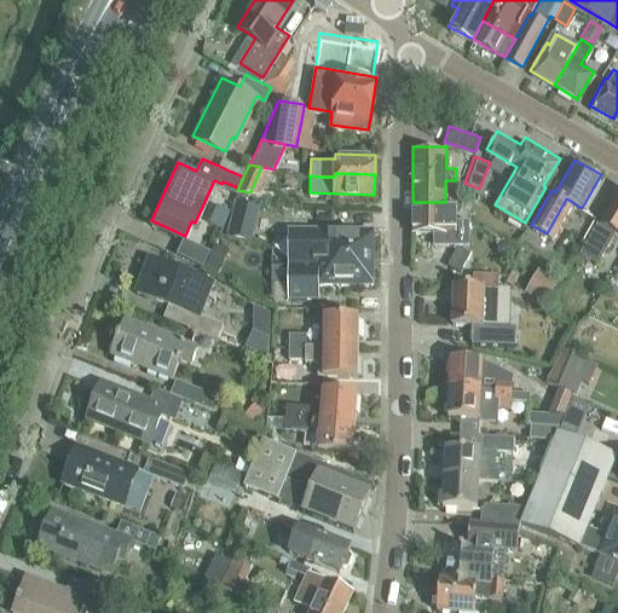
[(614,230),(617,231),(617,188),(600,220),(598,219),(579,249),(598,260),(614,230)]
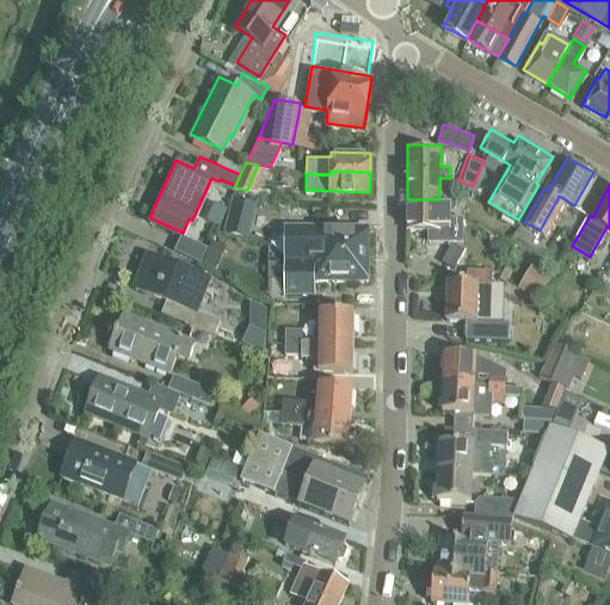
[(256,199),(230,193),(222,230),(247,236),(256,199)]
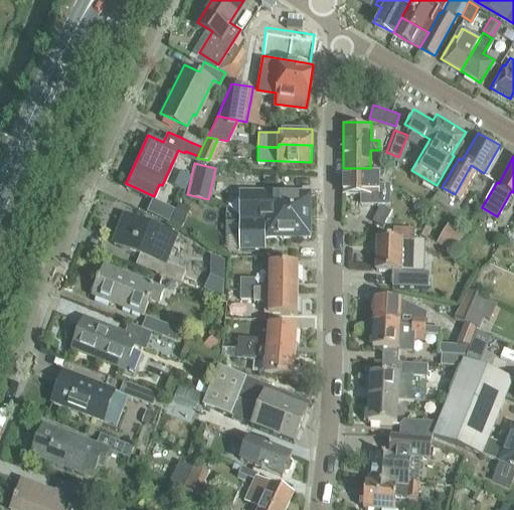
[(180,167),(173,182),(183,187),(190,171),(180,167)]
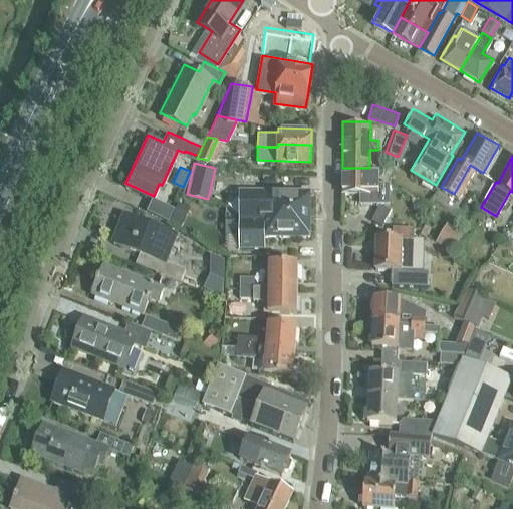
[(378,168),(369,168),(342,168),(342,190),(359,190),(359,200),(389,200),(389,181),(378,181),(378,168)]
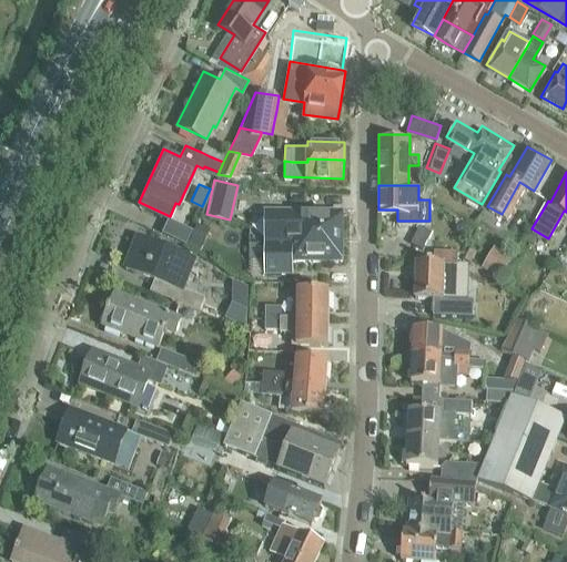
[(319,228),(343,230),(343,208),(292,208),(292,224),(282,224),(283,216),(260,216),(260,239),(292,238),(305,239),(305,233),(317,233),(319,228)]
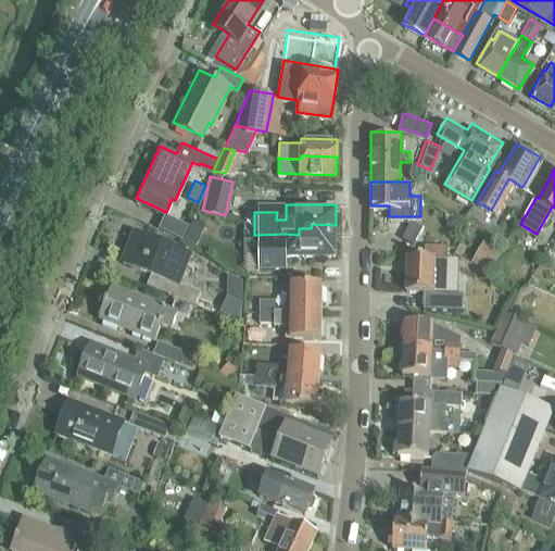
[(191,216),(184,233),(197,238),(204,222),(191,216)]
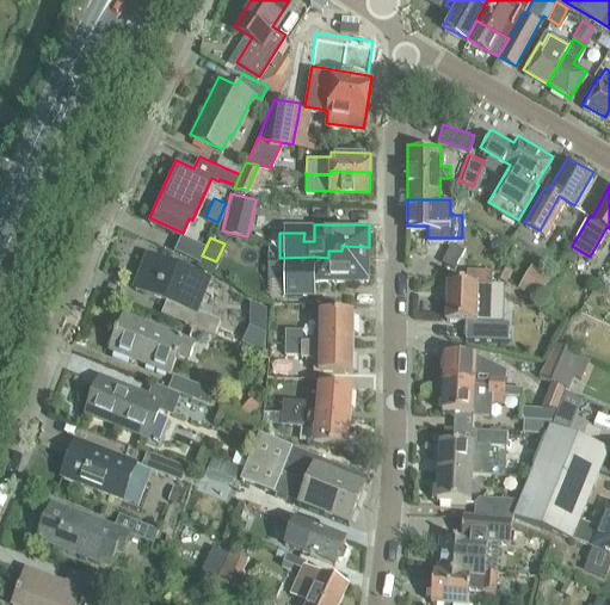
[(450,241),(441,260),(451,266),(461,247),(450,241)]
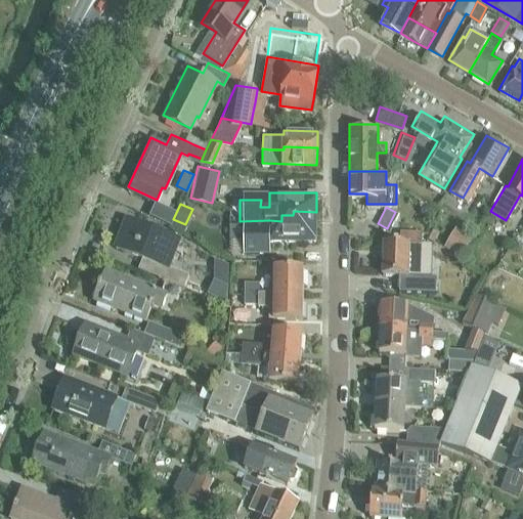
[(268,238),(315,239),(316,212),(294,211),(293,215),(281,215),(281,221),(269,220),(240,221),(238,231),(245,231),(245,251),(268,251),(268,238)]
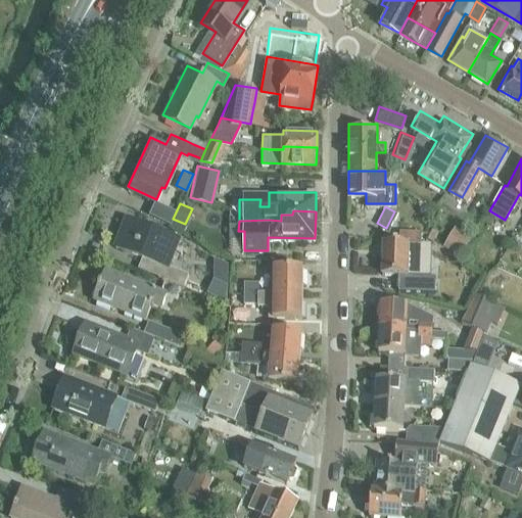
[(126,216),(114,244),(142,254),(137,266),(157,274),(184,283),(188,274),(189,271),(169,264),(179,236),(126,216)]
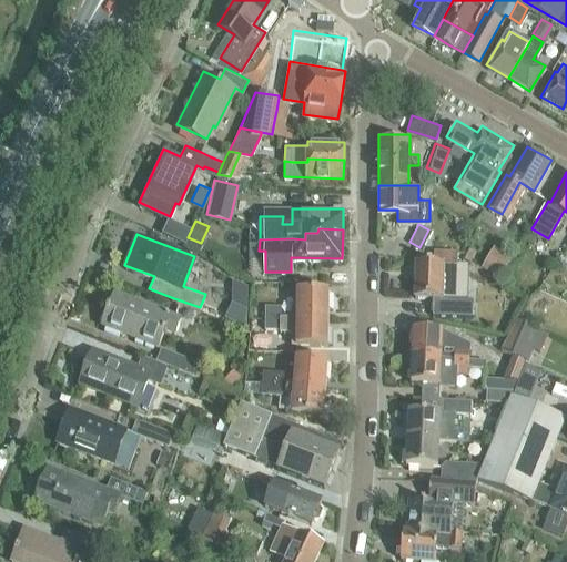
[(474,248),(468,245),(463,255),(469,258),(474,248)]
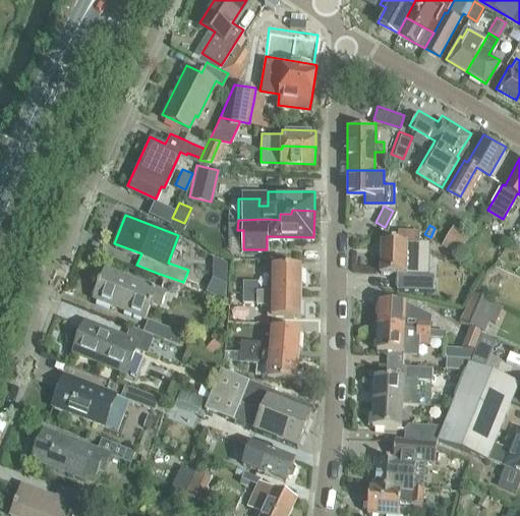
[(381,238),(380,270),(396,271),(405,272),(405,271),(414,272),(427,272),(428,241),(419,241),(419,228),(398,227),(397,239),(381,238)]
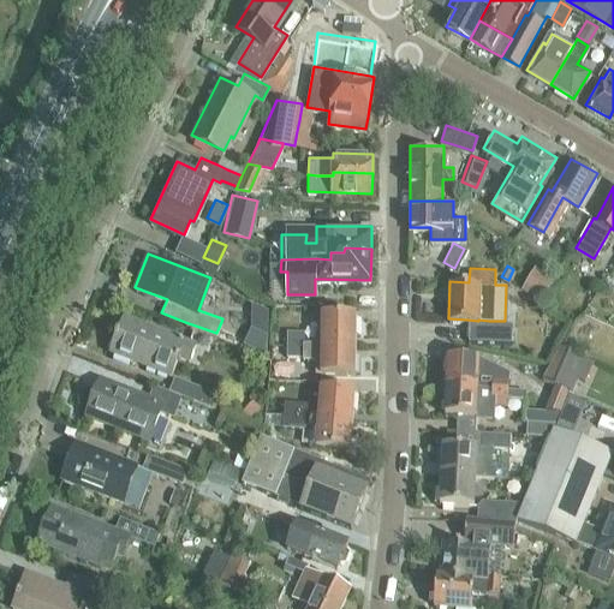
[(544,287),(529,278),(523,290),(538,298),(544,287)]
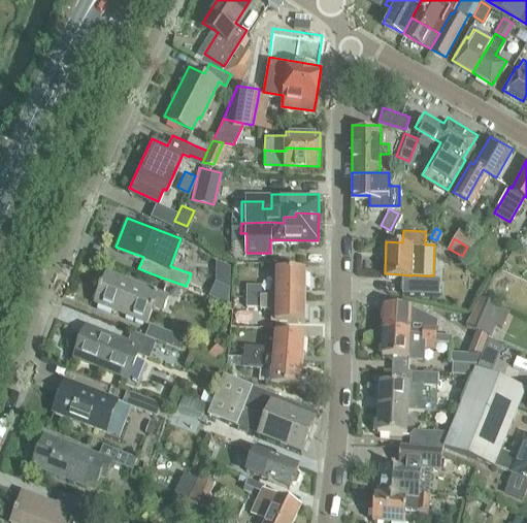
[(272,292),(306,293),(306,268),(276,267),(276,284),(272,284),(272,292)]
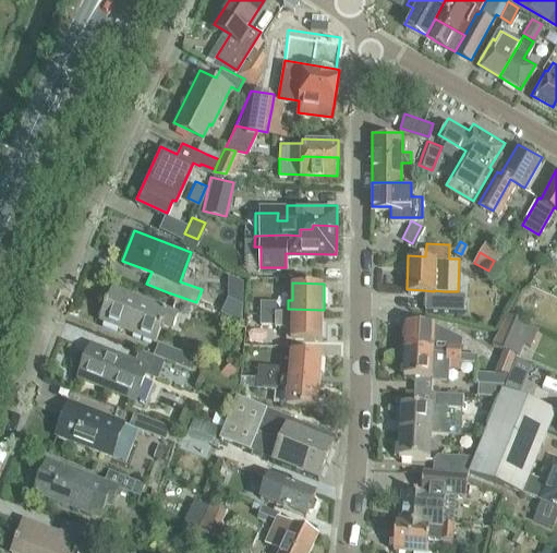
[(177,309),(113,285),(100,317),(154,338),(160,322),(170,326),(177,309)]
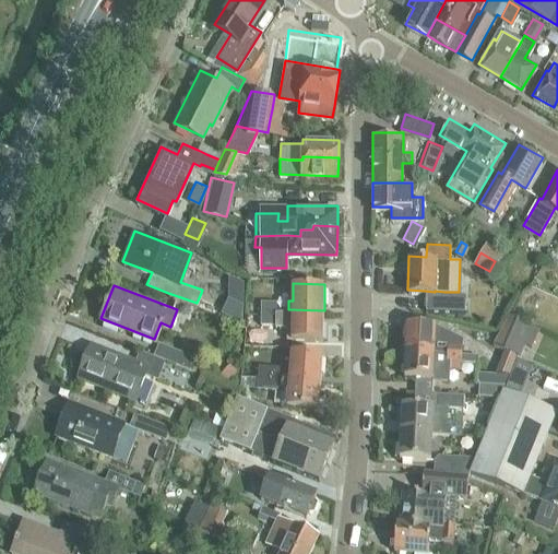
[(425,291),(424,308),(463,309),(464,292),(459,292),(444,292),(435,291),(435,292),(425,291)]
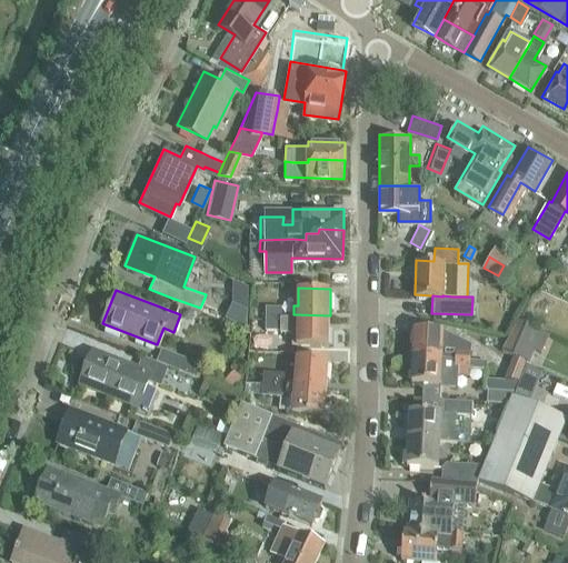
[(232,302),(226,317),(243,324),(245,307),(232,302)]
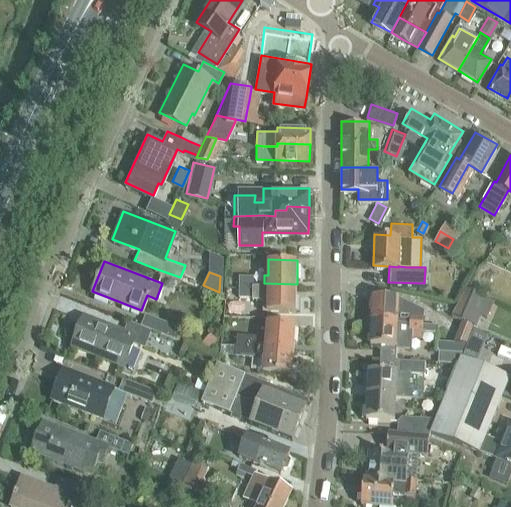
[(239,283),(253,283),(253,274),(239,274),(239,283)]
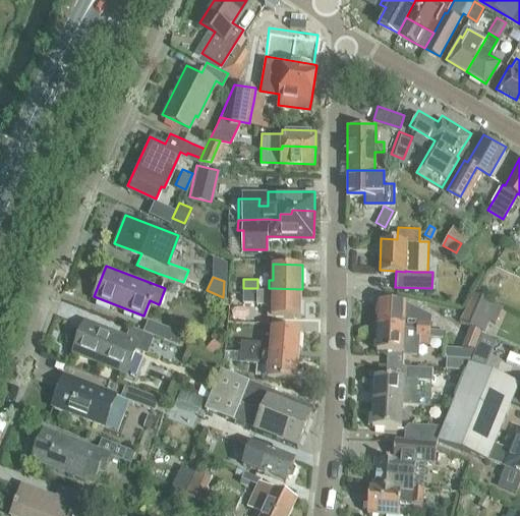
[(257,288),(243,288),(243,299),(256,299),(256,302),(267,302),(268,312),(273,312),(301,313),(302,289),(269,288),(257,288)]
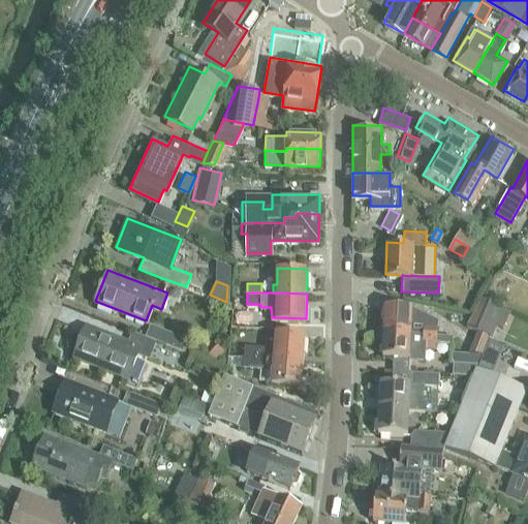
[(493,338),(498,327),(503,329),(510,311),(483,297),(466,325),(489,336),(493,338)]
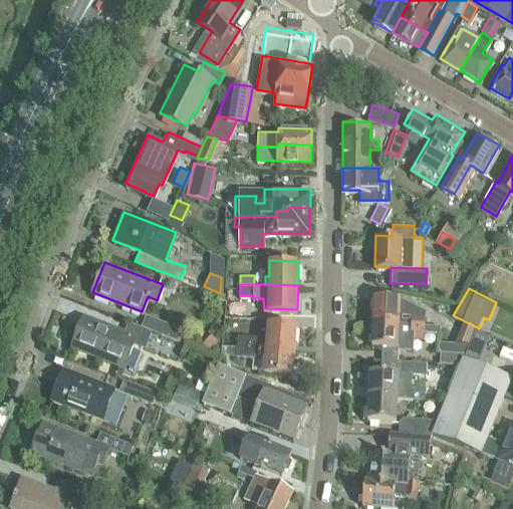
[(372,320),(425,323),(425,309),(401,297),(373,295),(372,320)]
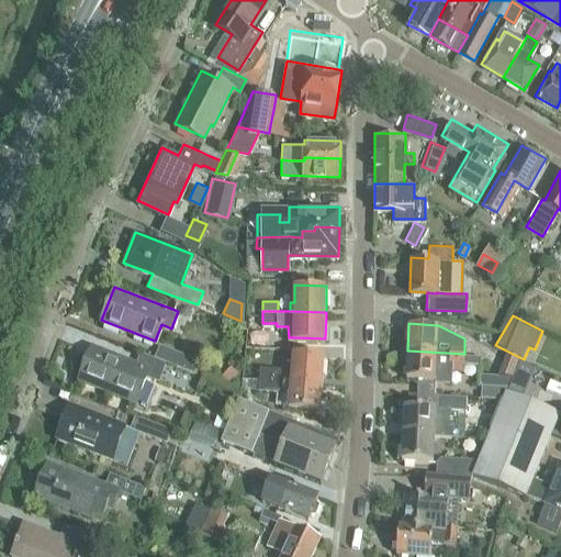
[(159,342),(155,354),(197,370),(201,358),(159,342)]
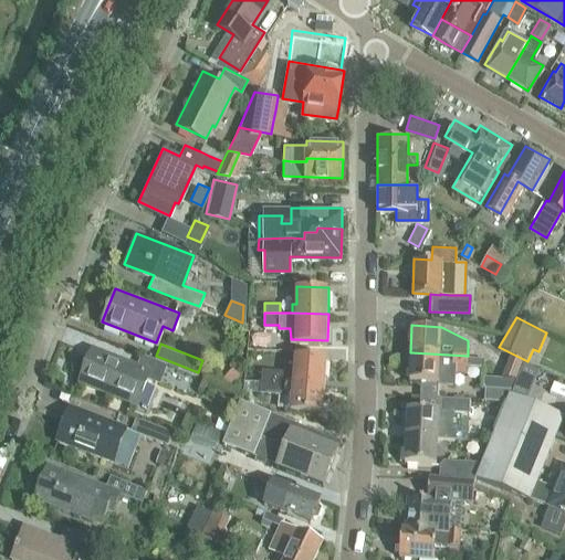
[(148,374),(159,379),(166,362),(142,352),(137,365),(93,347),(80,379),(137,402),(148,374)]
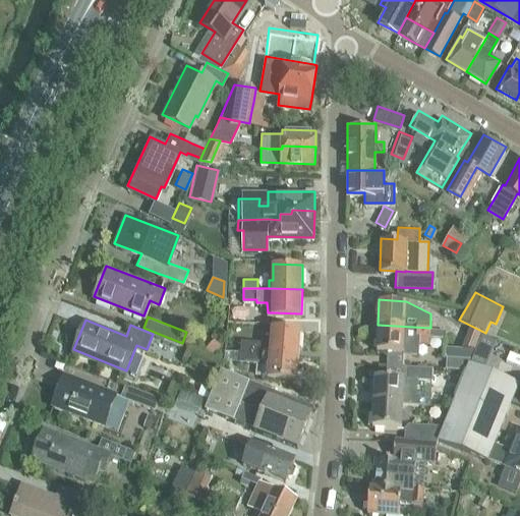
[(429,338),(428,341),(445,342),(446,329),(430,328),(378,325),(377,348),(387,349),(386,362),(407,364),(403,363),(404,350),(404,336),(429,338)]
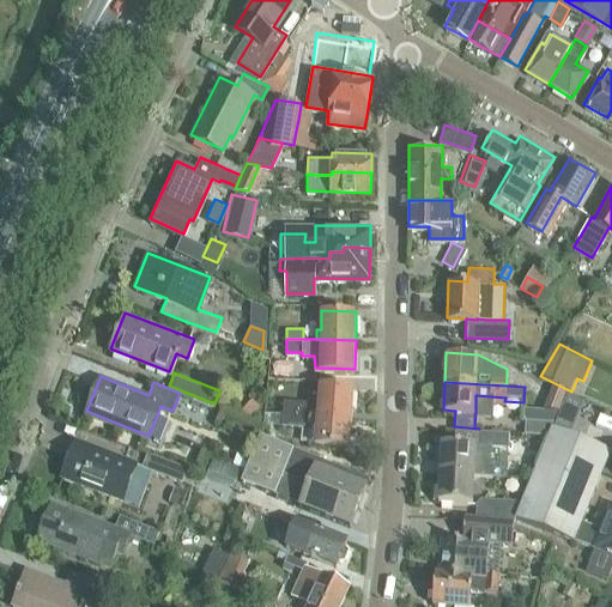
[(282,410),(351,416),(353,387),(320,383),(319,401),(283,399),(282,410)]
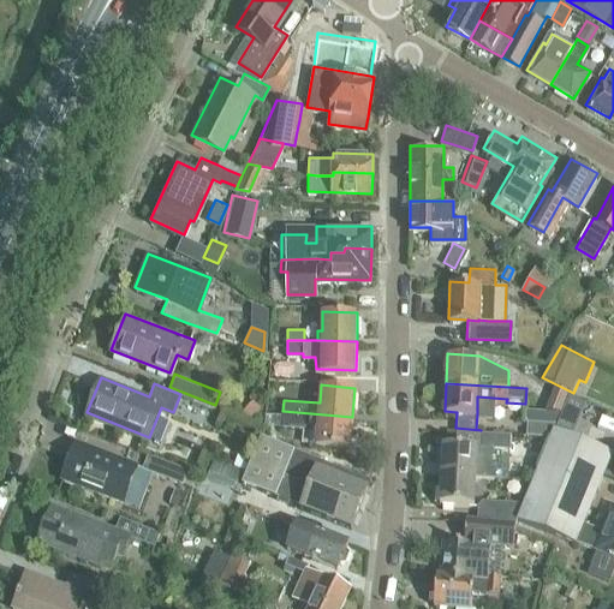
[(252,395),(240,410),(249,417),(261,402),(252,395)]
